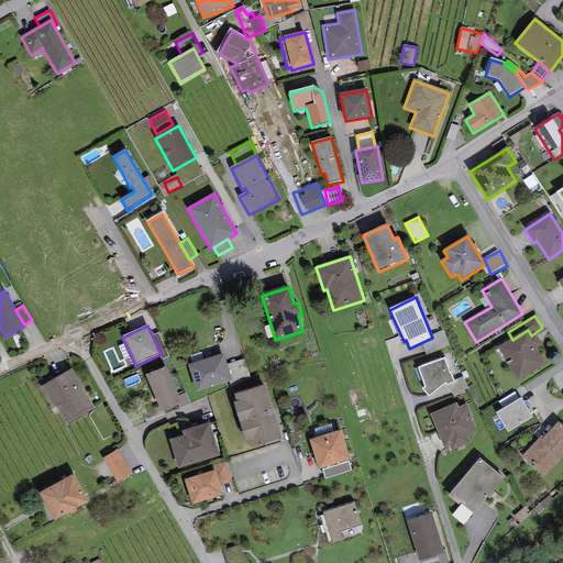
[(512,340),(498,349),(518,381),(545,364),(537,350),(542,345),(536,335),(532,337),(531,335),(528,330),(512,340)]
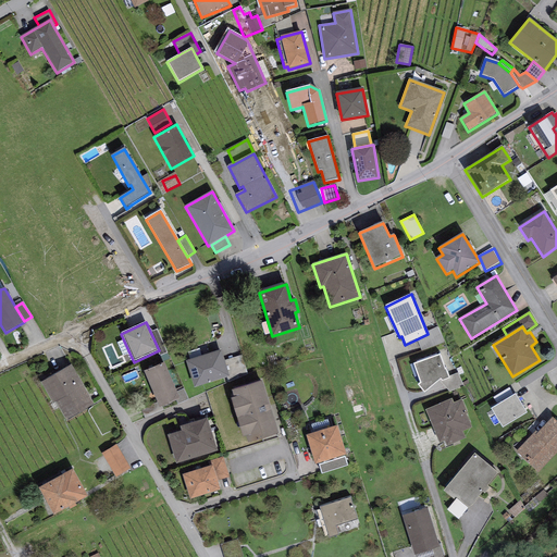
[(221,351),(186,362),(195,388),(230,378),(221,351)]
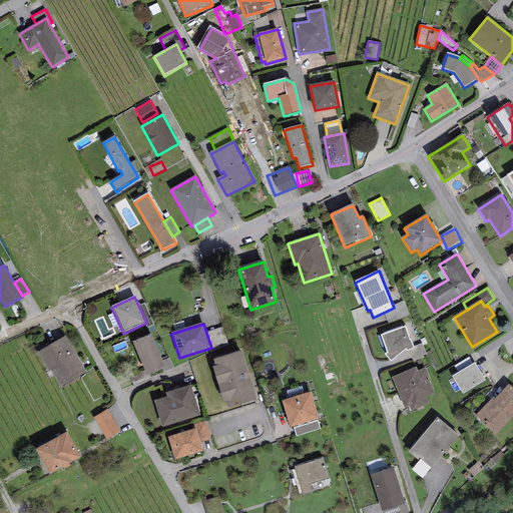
[(405,328),(381,336),(387,353),(386,355),(391,363),(405,350),(407,352),(413,349),(411,341),(410,342),(405,328)]
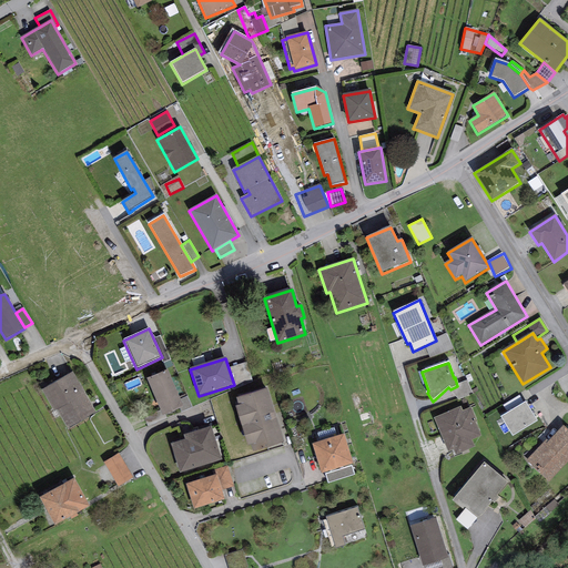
[(168,371),(146,379),(163,417),(183,407),(168,371)]
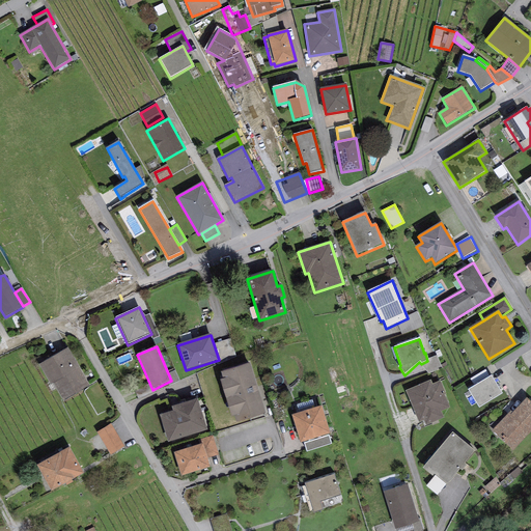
[(67,348),(38,365),(51,386),(53,385),(62,401),(89,387),(67,348)]
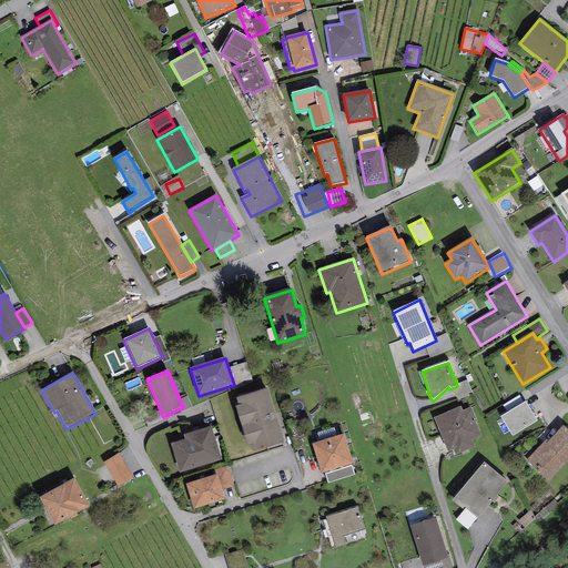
[(267,389),(236,398),(239,405),(235,406),(247,446),(251,445),(253,453),(284,444),(267,389)]
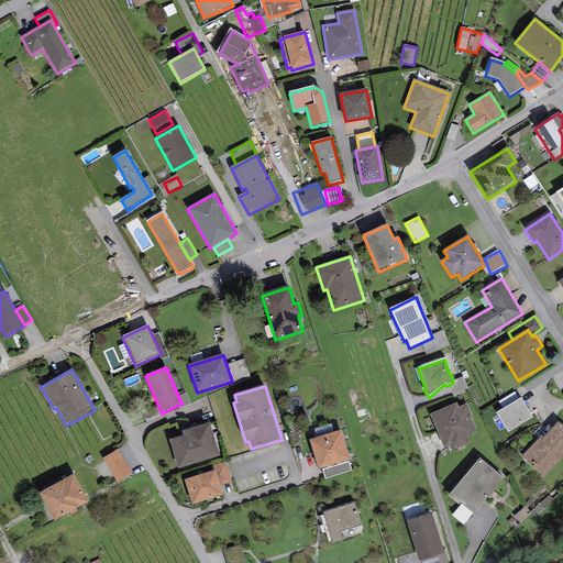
[(521,399),(496,414),(508,433),(532,419),(521,399)]
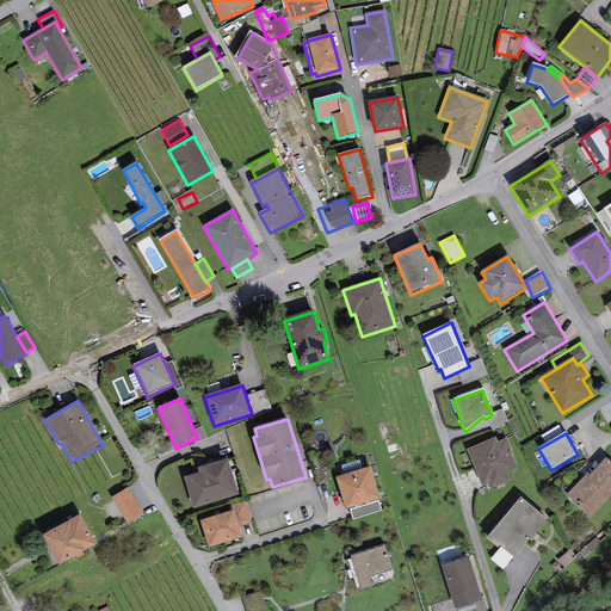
[(495,438),(467,450),(482,487),(488,485),(489,489),(511,481),(507,473),(517,468),(511,456),(513,455),(506,438),(497,442),(495,438)]
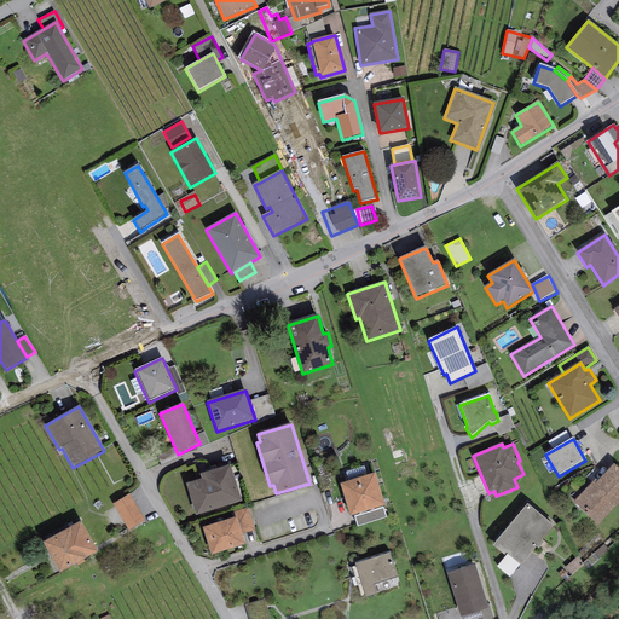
[(401,449),(389,453),(394,467),(406,462),(401,449)]
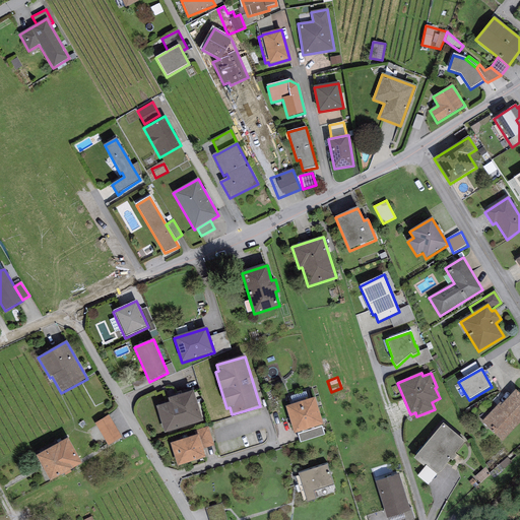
[(193,391),(169,399),(170,403),(155,408),(165,434),(203,421),(193,391)]
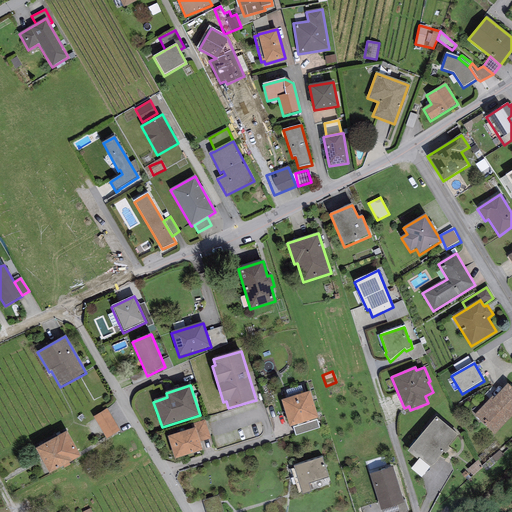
[(511,416),(511,389),(507,385),(493,399),(491,398),(474,414),(494,435),(511,416)]
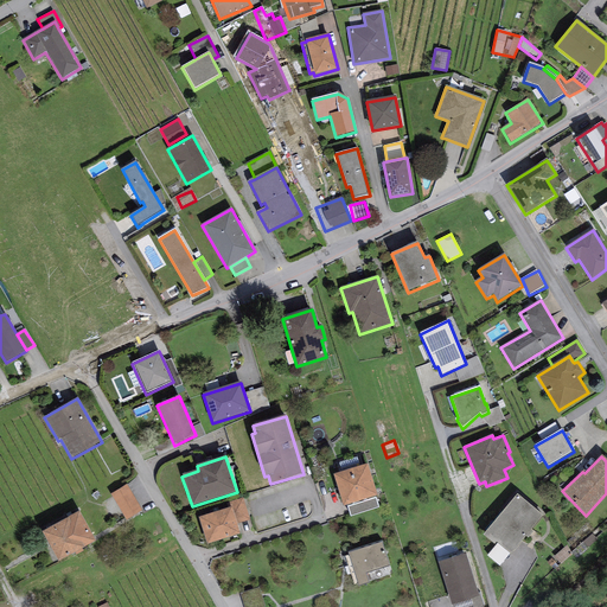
[(368,465),(333,477),(343,508),(377,497),(368,465)]
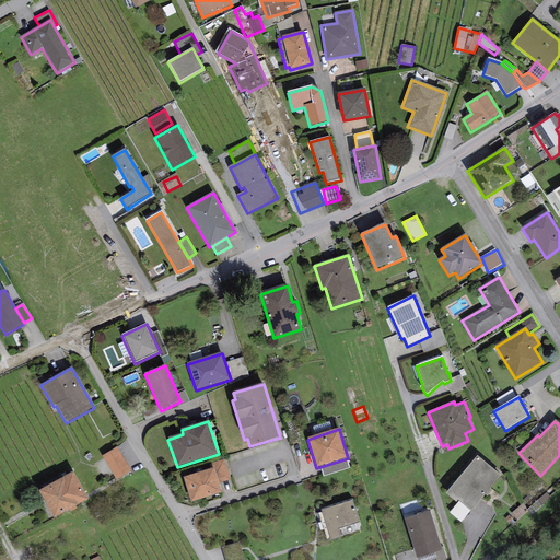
[(117,447),(102,456),(116,479),(131,470),(117,447)]
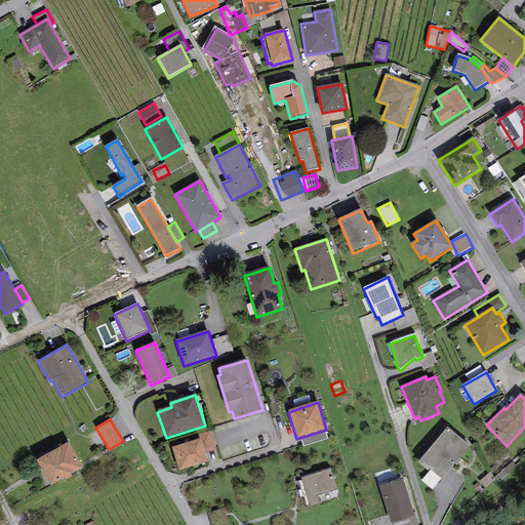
[(447,429),(418,462),(428,472),(439,481),(469,446),(447,429)]
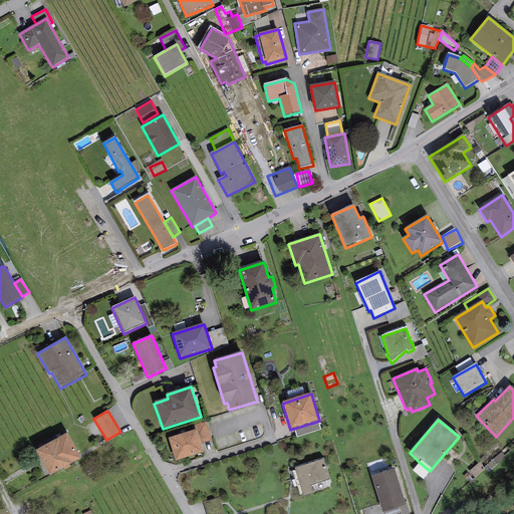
[(191,427),(192,431),(196,430),(201,444),(212,440),(206,422),(191,427)]
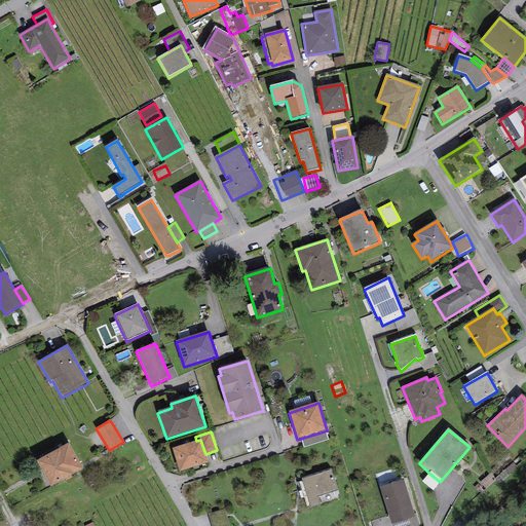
[(196,441),(173,448),(180,473),(208,464),(205,454),(200,440),(196,441)]
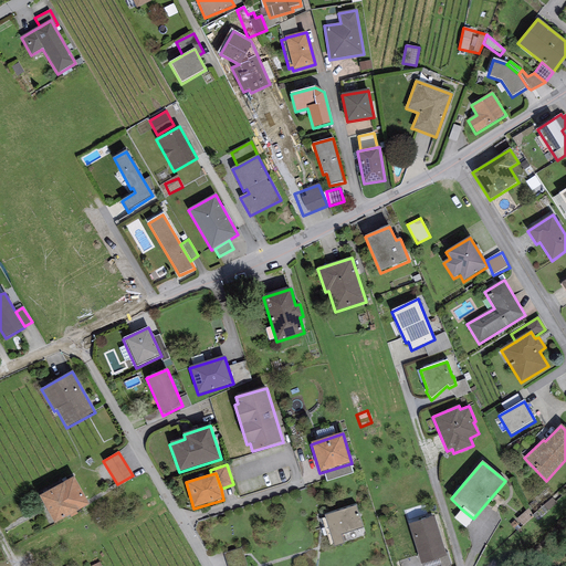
[(74,479),(39,498),(54,524),(90,505),(74,479)]
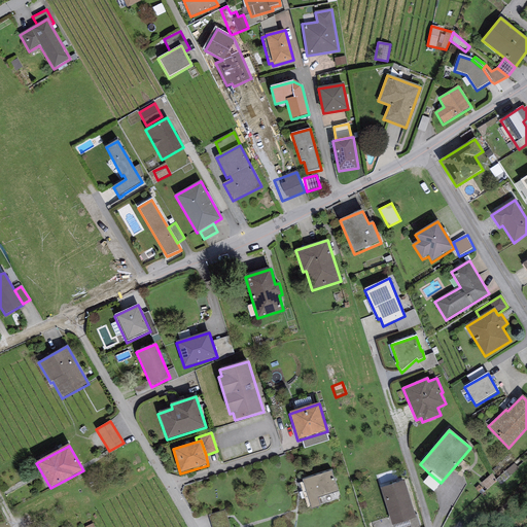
[(331,466),(303,476),(312,505),(320,502),(317,494),(338,488),(331,466)]
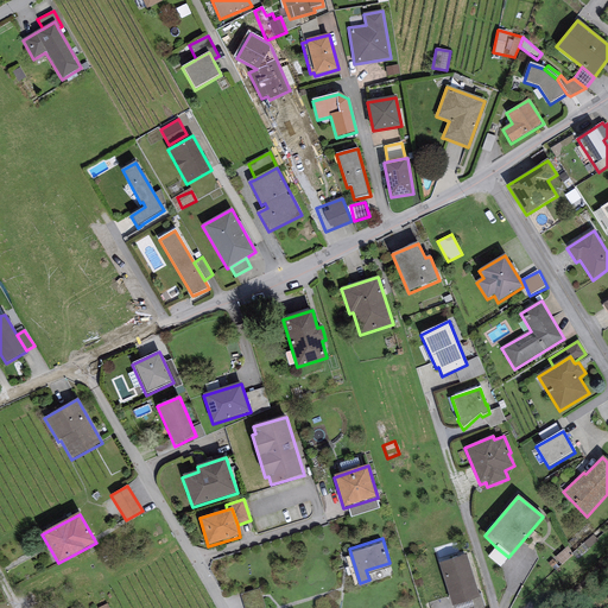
[(495,546),(487,558),(500,568),(508,557),(495,546)]
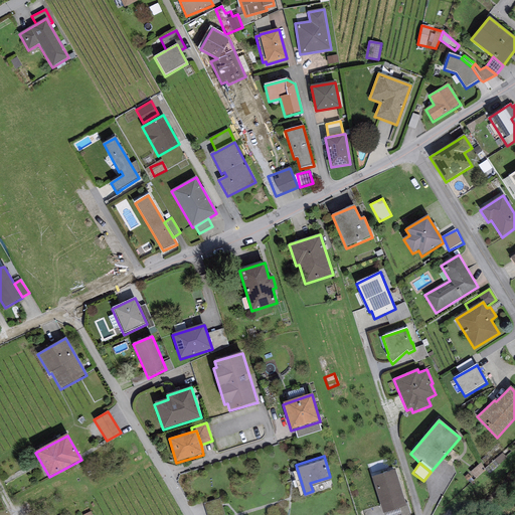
[(395,466),(372,472),(383,509),(406,502),(395,466)]
